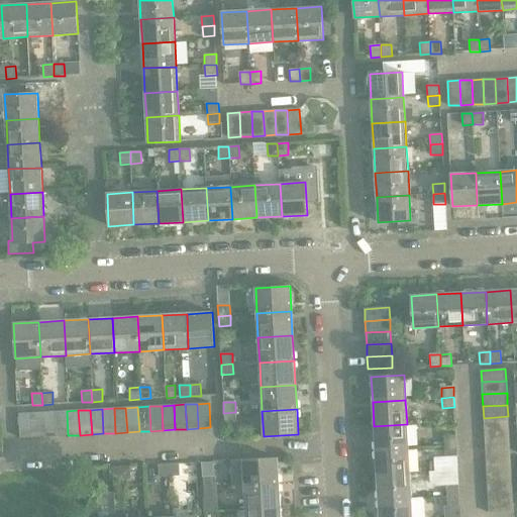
[(67,411),(55,412),(56,436),(68,435),(67,411)]
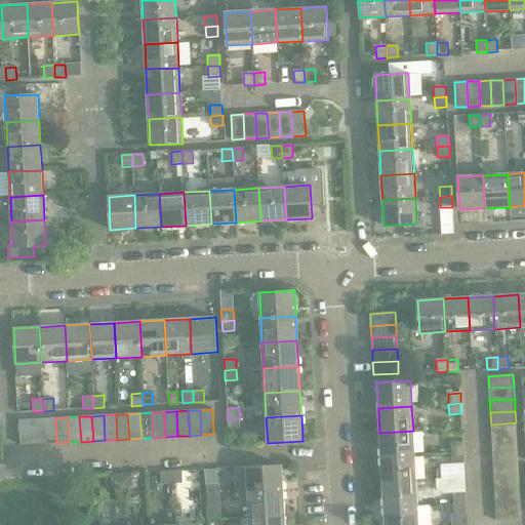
[(43,418),(31,419),(33,444),(44,444),(43,418)]
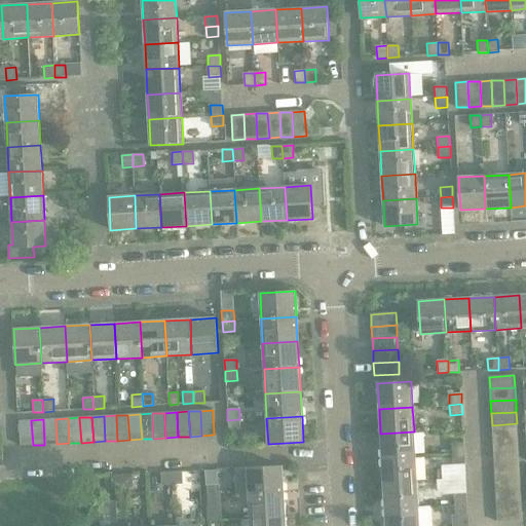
[(55,419),(43,419),(44,445),(57,444),(55,419)]
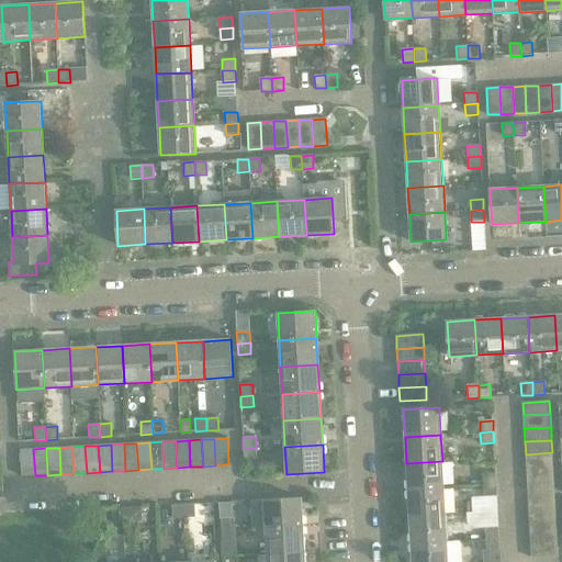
[(256,448),(243,449),(244,460),(257,459),(256,448)]
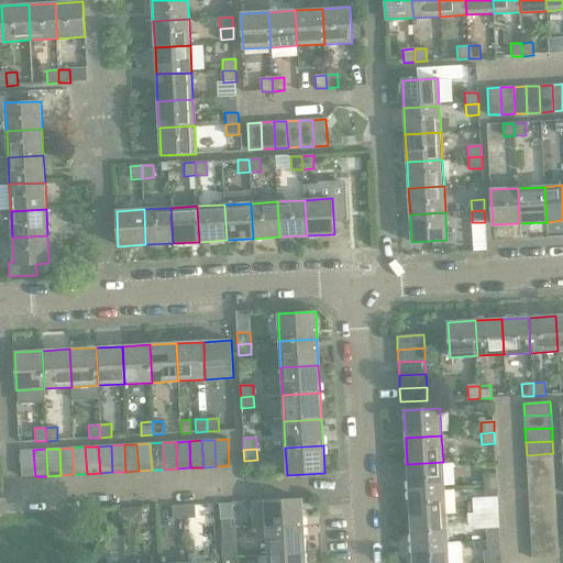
[(35,476),(33,450),(20,451),(22,477),(35,476)]
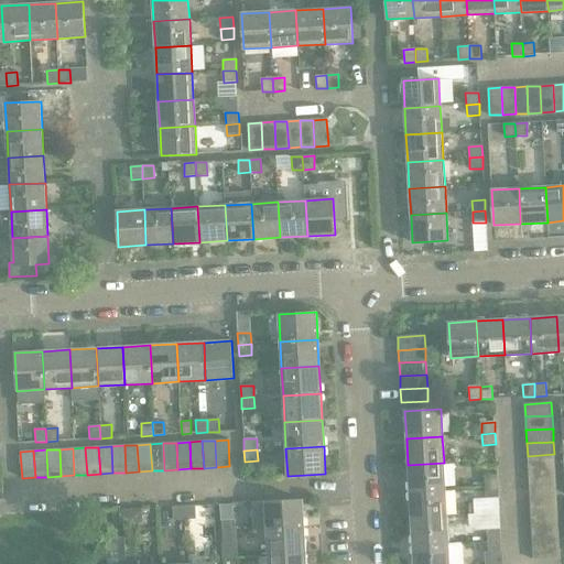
[(554,454),(528,456),(528,469),(555,467),(554,454)]
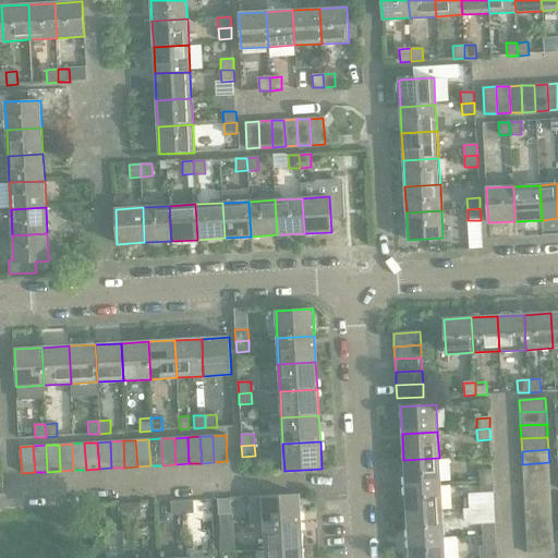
[(439,458),(403,460),(405,486),(440,485),(439,458)]
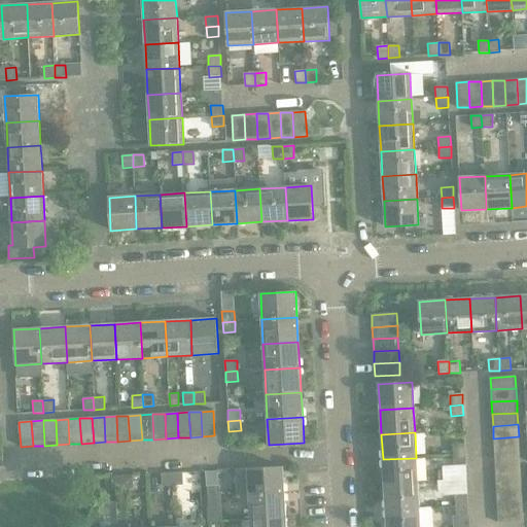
[(519,436),(493,438),(494,450),(519,449),(519,436)]
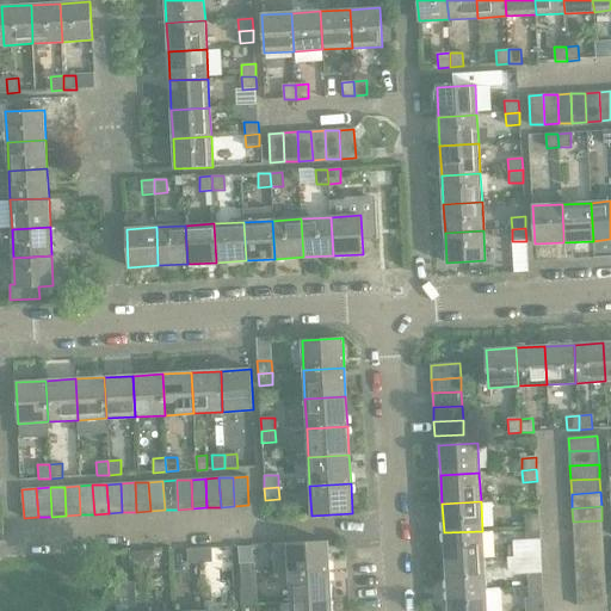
[(524,516),(525,528),(539,528),(538,514),(524,516)]
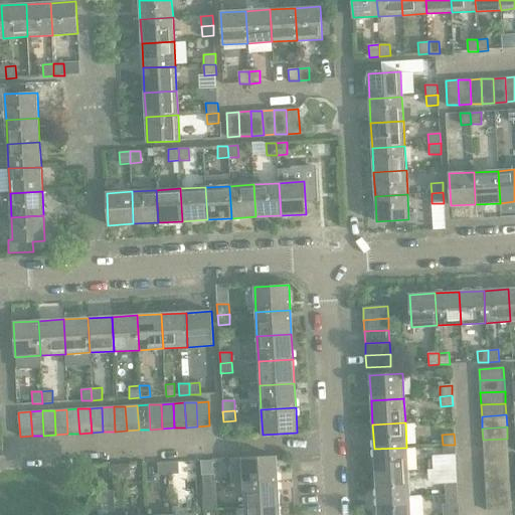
[(507,439),(483,440),(484,452),(508,451),(507,439)]
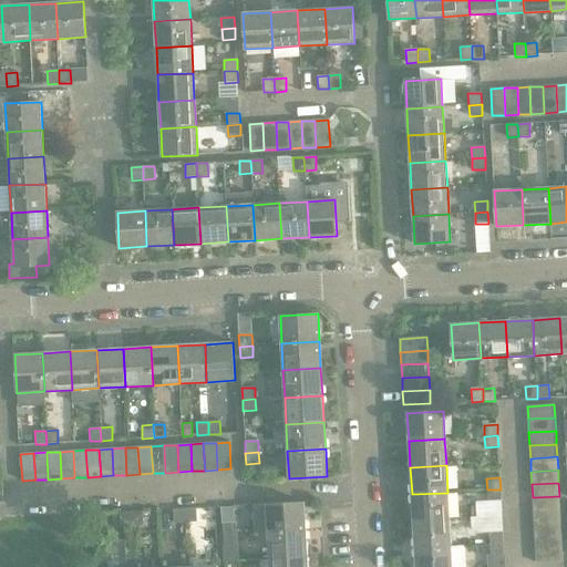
[(501,490),(487,490),(488,502),(501,501),(501,490)]
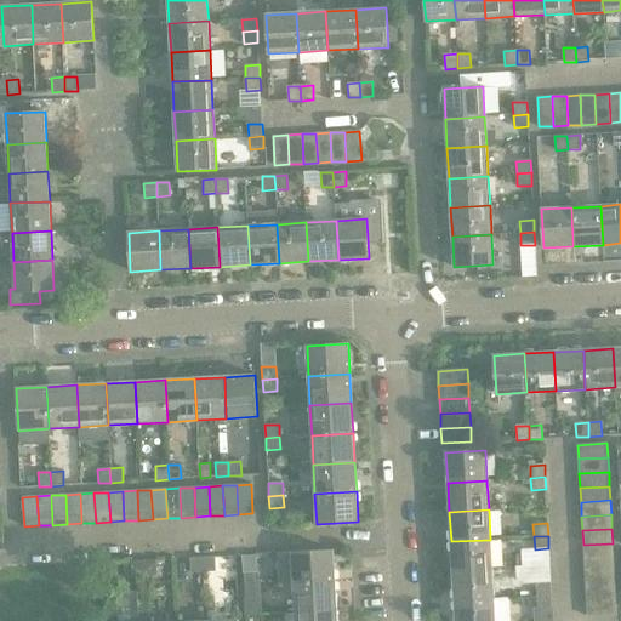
[(490,540),(451,541),(453,571),(491,569),(490,540)]
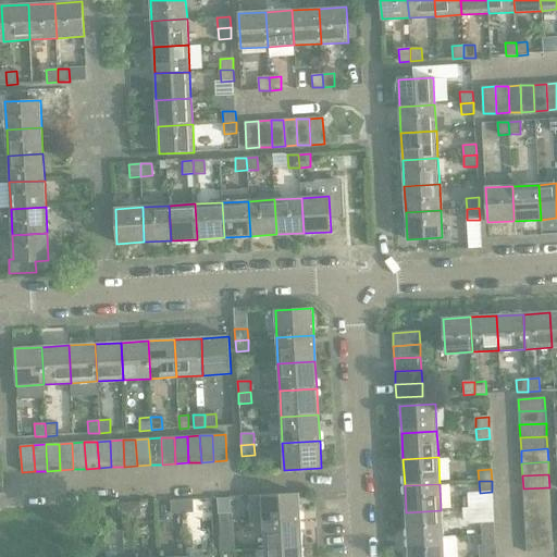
[(549,487),(523,489),(523,502),(551,500),(549,487)]
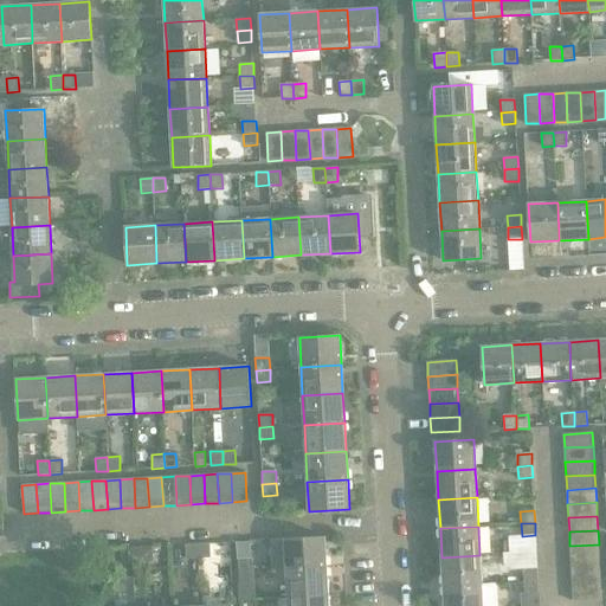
[(271,569),(285,569),(327,567),(324,537),(270,540),(271,569)]
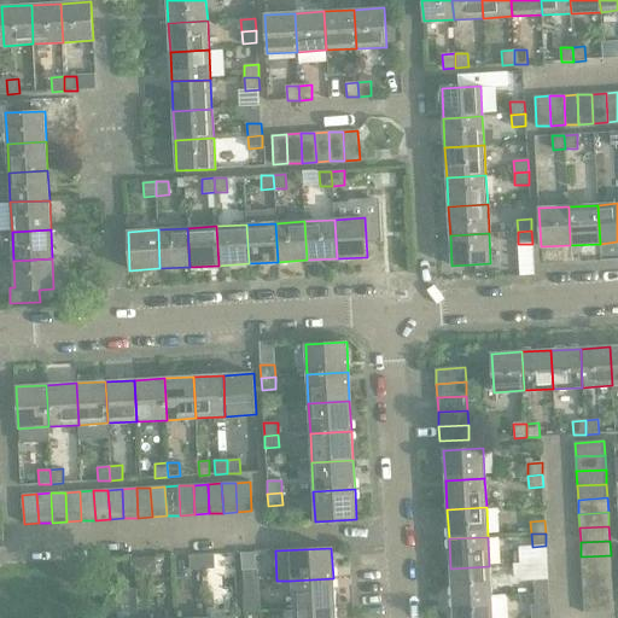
[(214,554),(202,555),(202,570),(215,569),(214,554)]
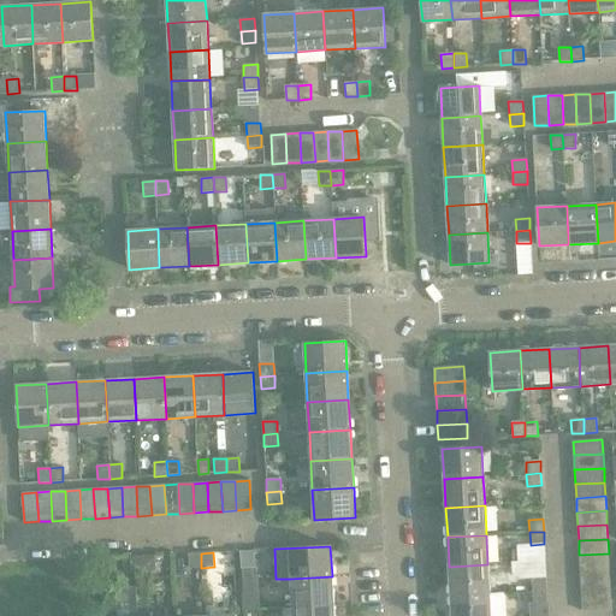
[(201,568),(201,554),(188,555),(189,568),(201,568)]
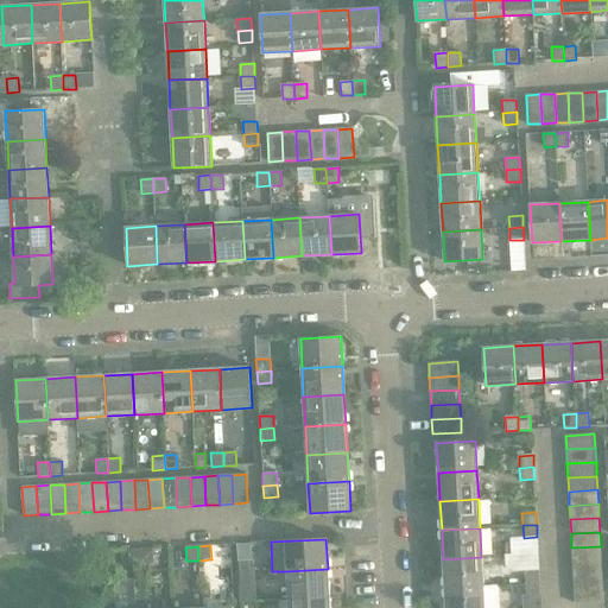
[(601,546),(571,548),(572,562),(601,559),(601,546)]
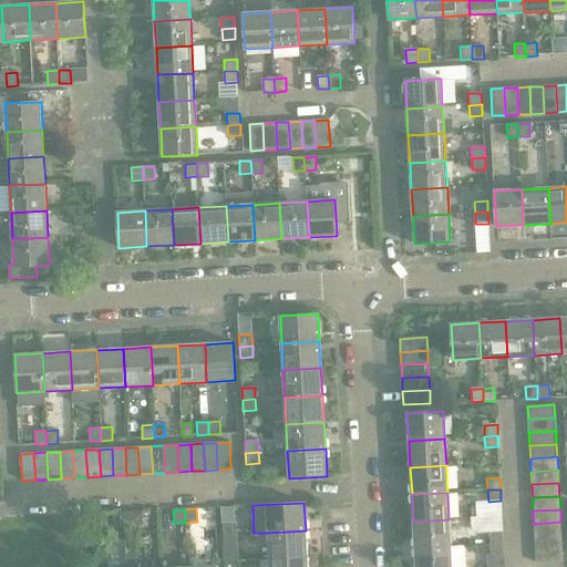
[(143,512),(131,513),(132,525),(143,525),(143,512)]
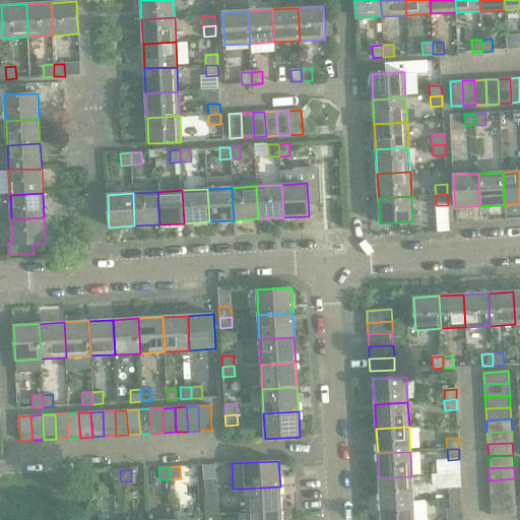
[(121,481),(120,470),(110,470),(111,482),(121,481)]
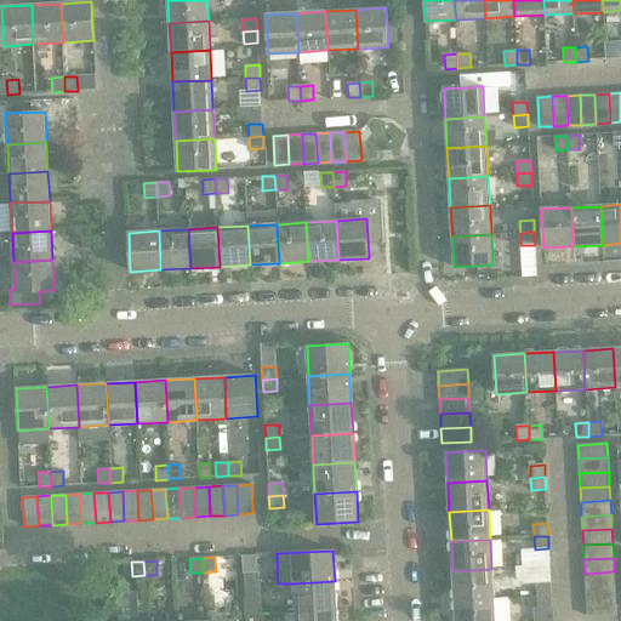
[(491,569),(453,571),(455,600),(494,598),(491,569)]
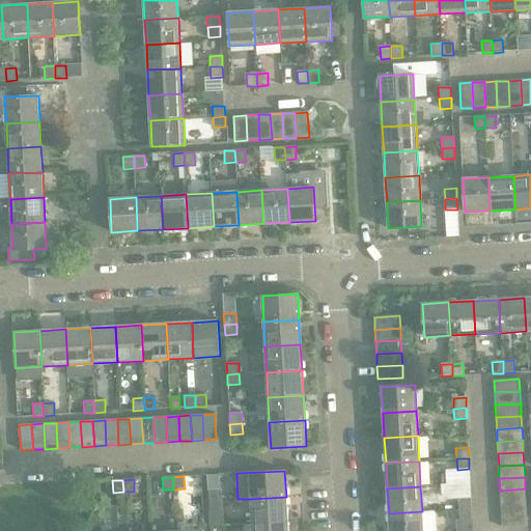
[(525,488),(500,491),(501,503),(526,501),(525,488)]
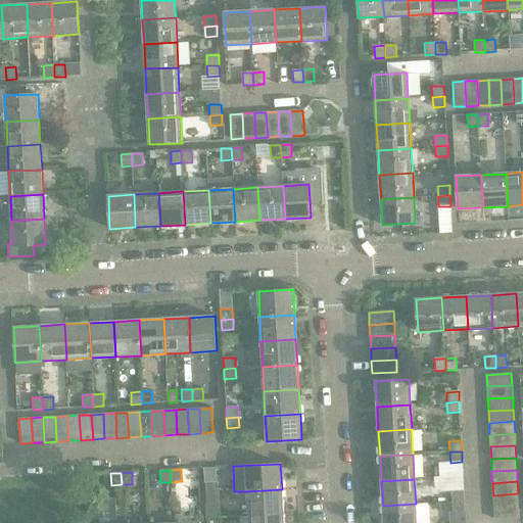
[(205,483),(206,493),(218,493),(218,482),(205,483)]
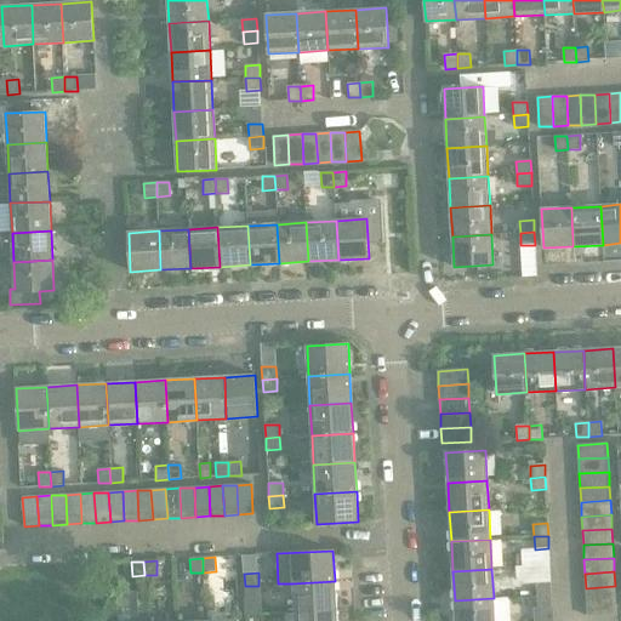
[(335,581),(292,584),(295,613),(336,610),(335,581)]
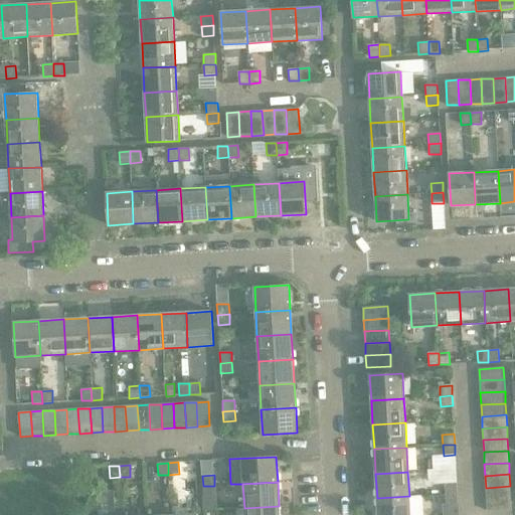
[(445,484),(446,494),(458,494),(457,483),(445,484)]
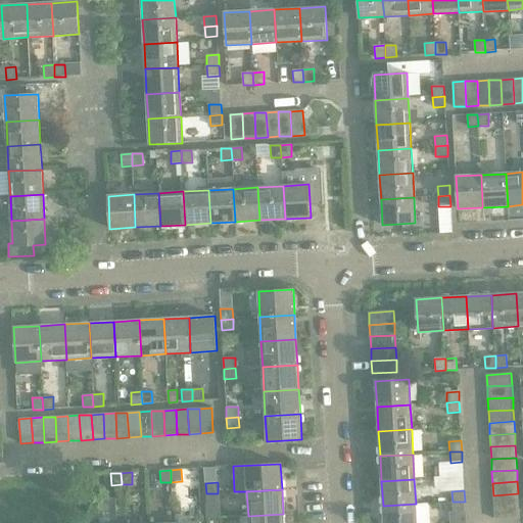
[(218,493),(206,493),(206,505),(219,504),(218,493)]
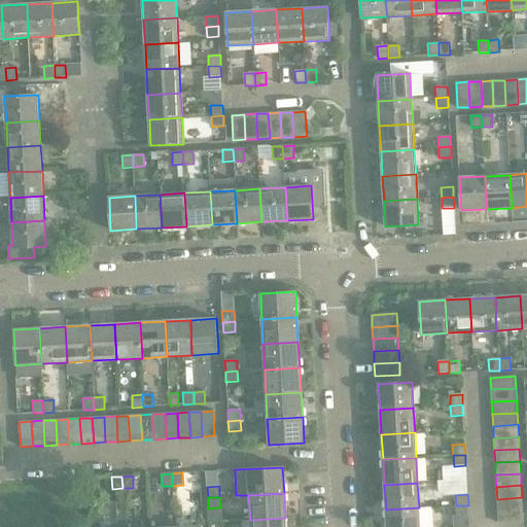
[(522,497),(497,499),(498,511),(523,510),(522,497)]
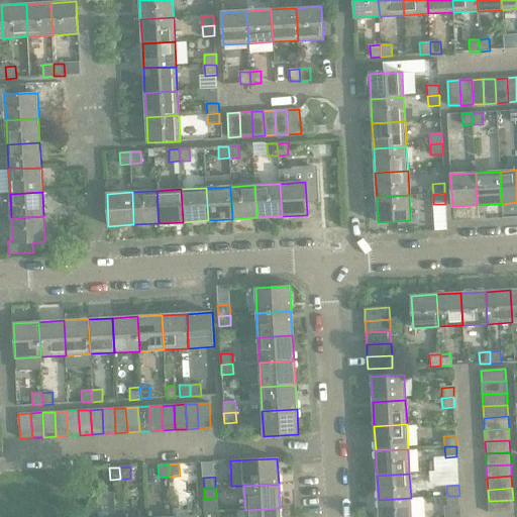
[(459,496),(447,496),(447,507),(459,506),(459,496)]
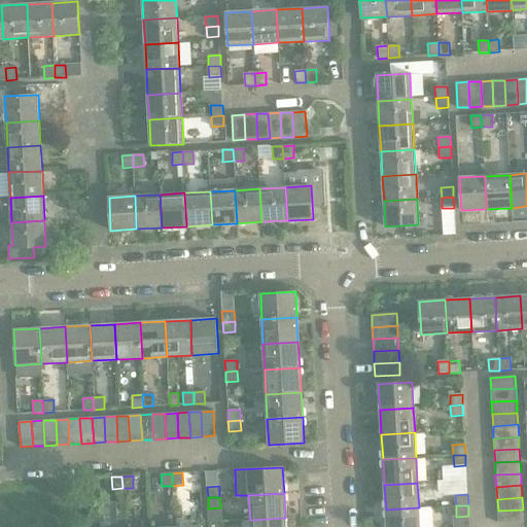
[(419,526),(419,507),(386,510),(386,526),(419,526)]
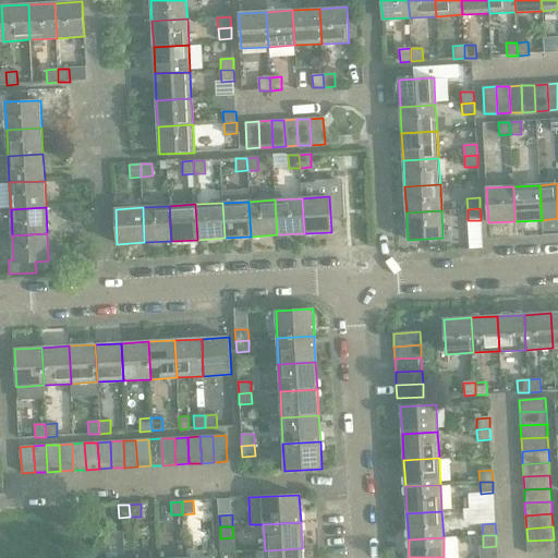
[(554,540),(528,541),(528,554),(554,553),(554,540)]
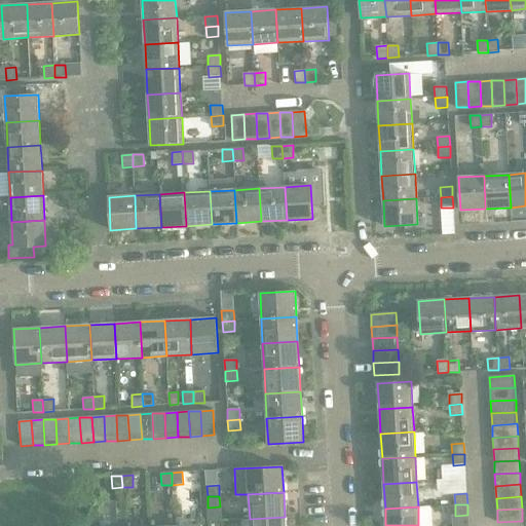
[(285,525),(285,517),(250,519),(250,525),(285,525)]
